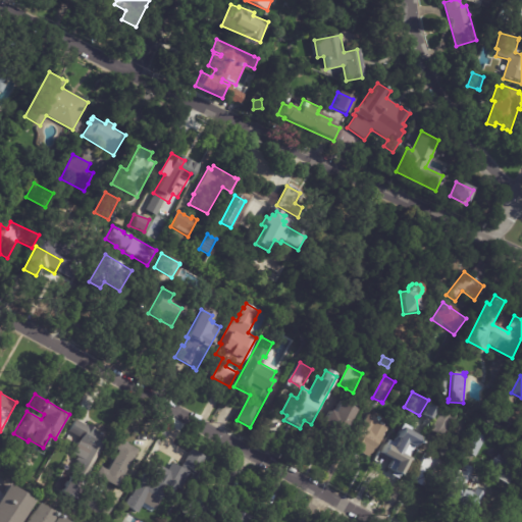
[(359,404),(342,441),(321,432),(330,412),(333,413),(334,411),(335,412),(344,396),(359,404)]
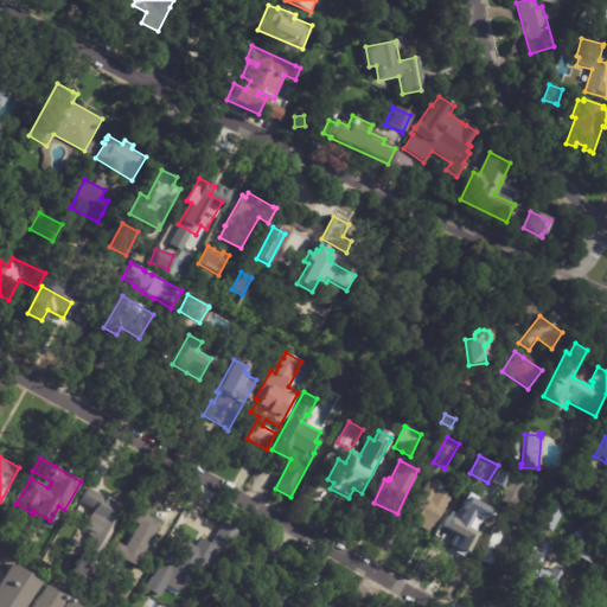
[(491,483),(500,485),(504,474),(493,471),(491,483)]
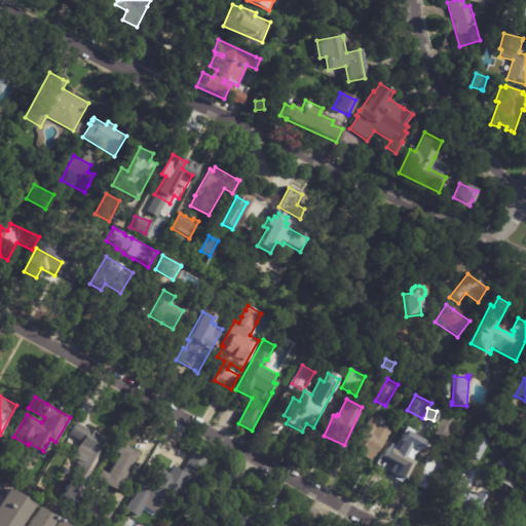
[(437,437),(433,435),(446,411),(458,418),(457,419),(459,420),(447,443),(437,437)]
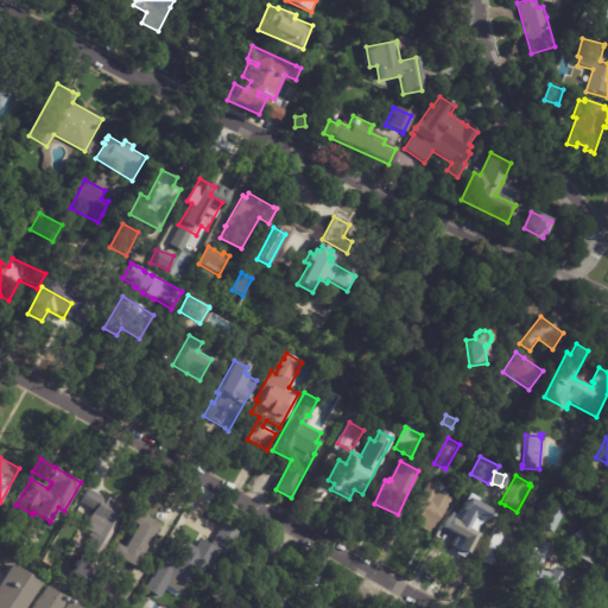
[(431,485),(439,489),(438,493),(451,499),(442,519),(439,518),(434,529),(432,527),(428,534),(407,524),(429,483),(431,485)]
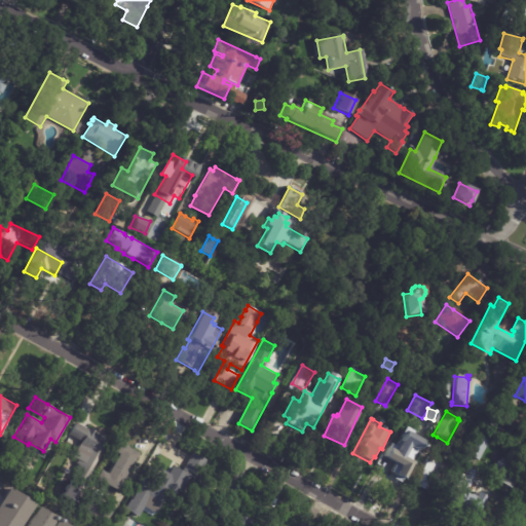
[(87,426),(96,430),(95,434),(103,438),(86,467),(70,458),(80,441),(69,435),(75,422),(86,428),(87,426)]
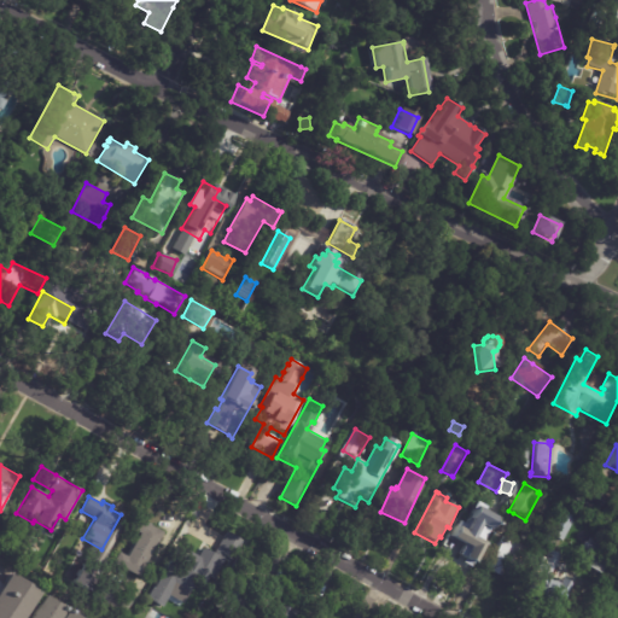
[(559,542),(543,534),(558,507),(575,516),(560,543),(559,542)]
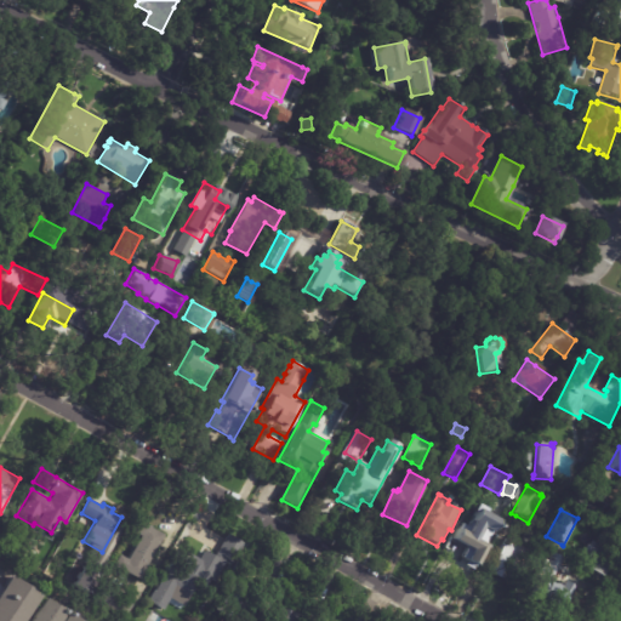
[(143,524),(160,533),(136,579),(112,565),(117,554),(125,558),(137,535),(130,530),(136,519),(143,524)]
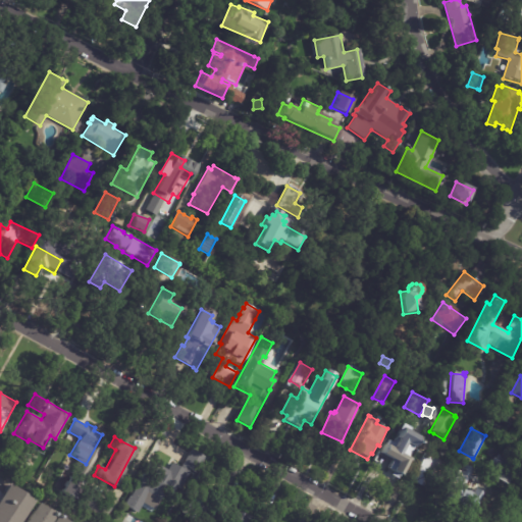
[(406,442),(418,449),(404,474),(396,469),(395,471),(385,466),(388,460),(383,457),(390,445),(395,448),(400,438),(406,442)]
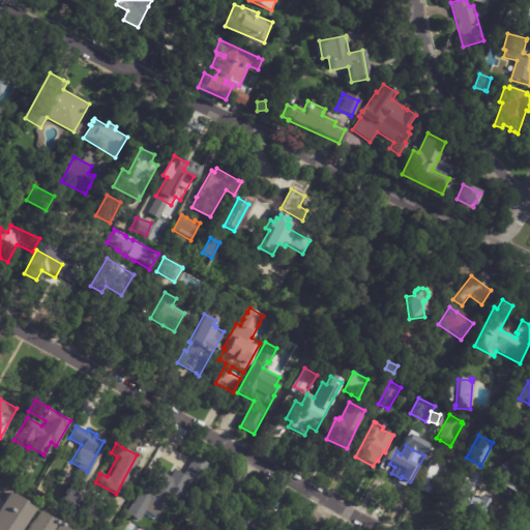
[(77,465),(74,471),(89,478),(96,463),(93,461),(89,470),(77,465)]
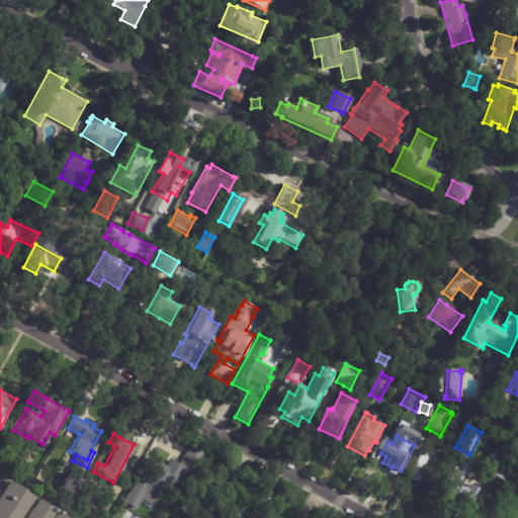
[(443,462),(430,487),(420,482),(419,486),(410,481),(412,478),(408,476),(422,450),(443,462)]
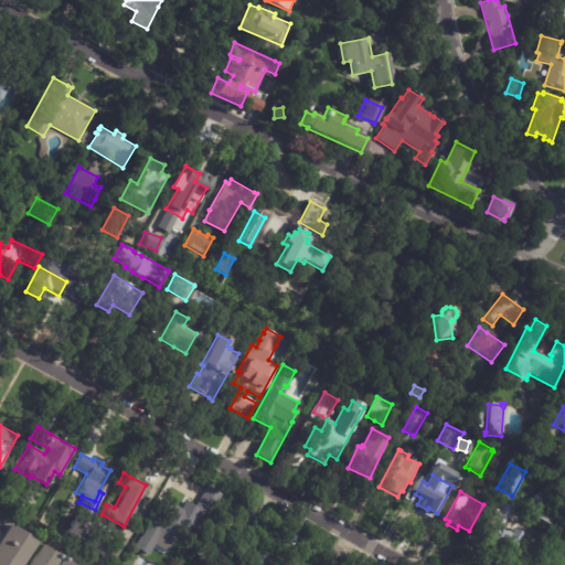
[(543,524),(523,512),(533,497),(535,498),(537,493),(558,505),(555,511),(557,512),(548,528),(543,524)]
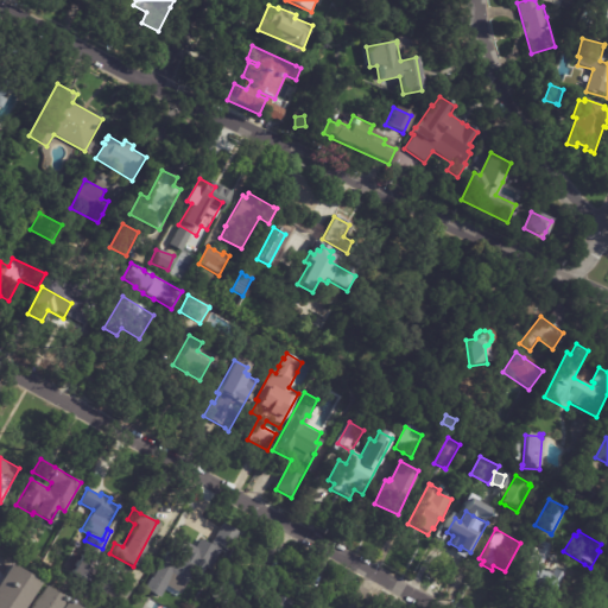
[(185,544),(195,549),(201,538),(216,548),(207,565),(197,559),(184,583),(157,568),(175,537),(185,544)]
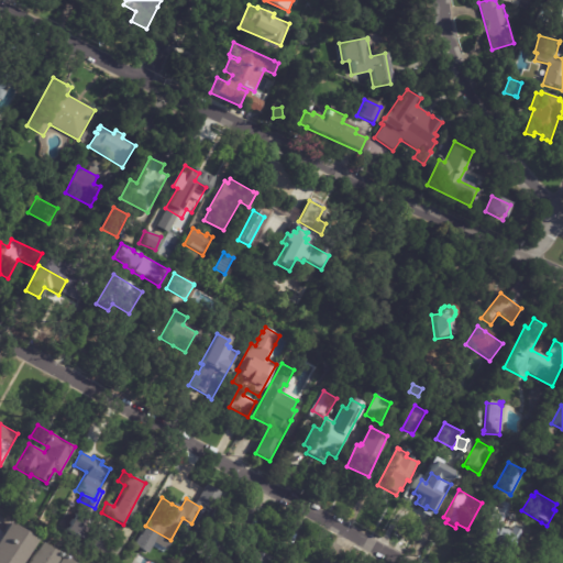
[(506,504),(511,507),(499,530),(509,534),(511,528),(522,533),(510,560),(499,554),(501,551),(489,545),(488,548),(478,543),(485,529),(484,529),(493,508),(496,510),(500,501),(506,504)]
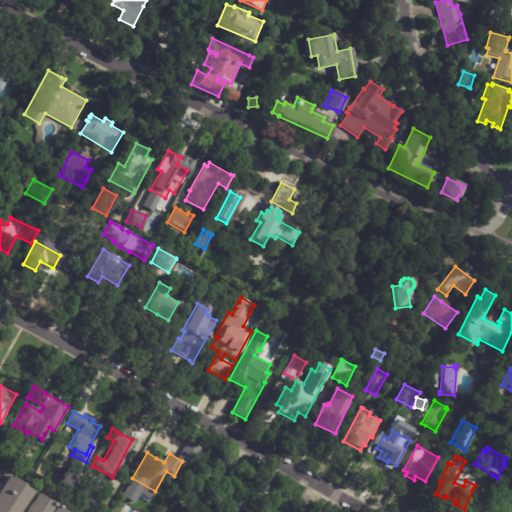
[(68,466),(80,472),(71,488),(59,481),(67,465),(68,466)]
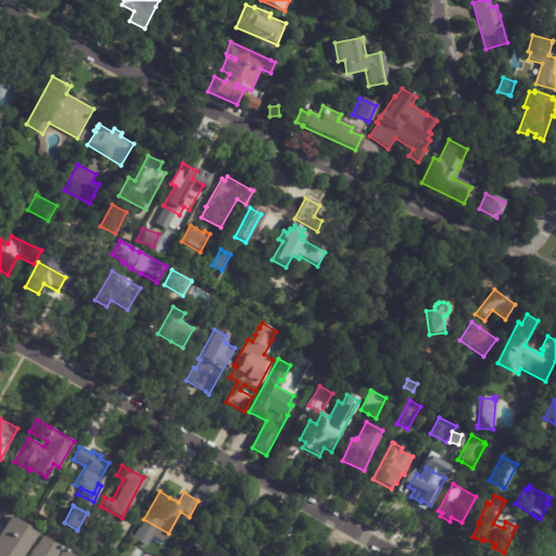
[(0,555),(0,527),(8,516),(35,533),(19,555),(0,555)]
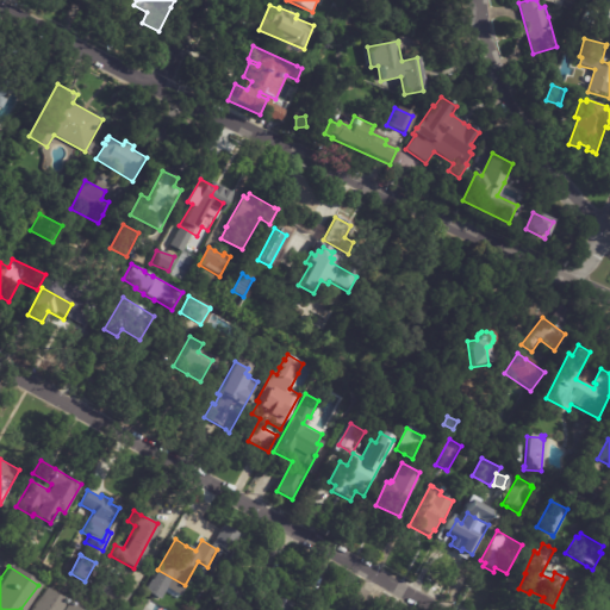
[(242,573),(254,579),(237,608),(236,607),(234,609),(218,609),(224,599),(216,595),(231,567),(242,573)]
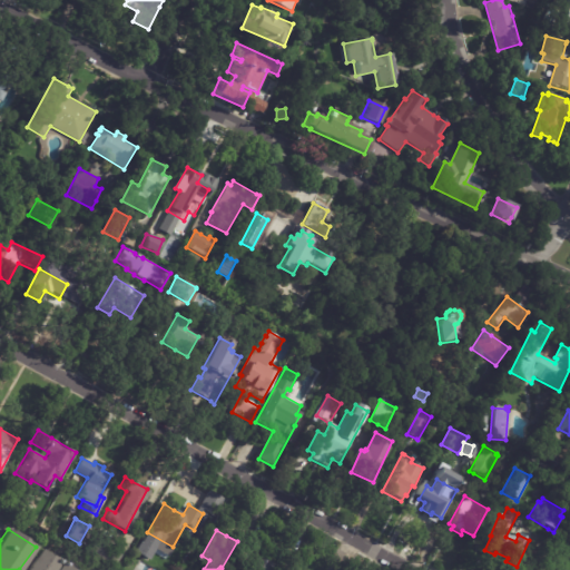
[(26,569),(41,548),(59,561),(52,569),(26,569)]
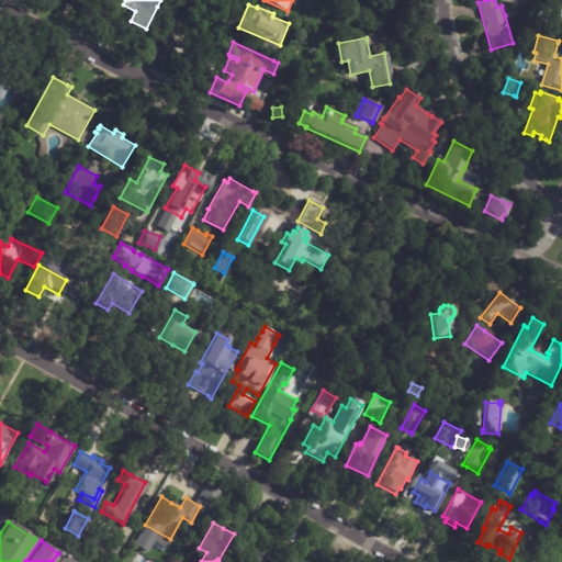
[(265,552),(271,557),(268,561),(246,561),(256,547),(265,552)]
